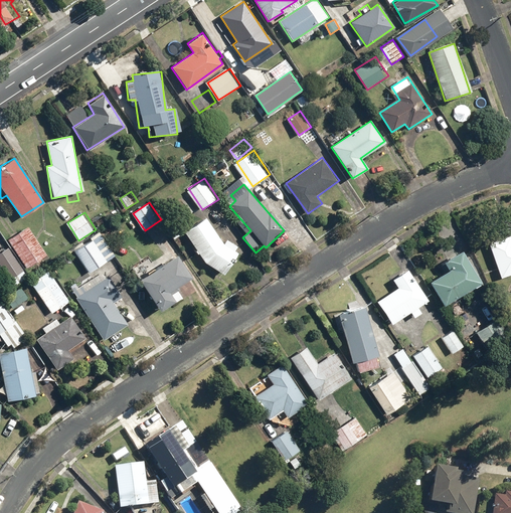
[(236,251),(222,243),(206,218),(184,233),(202,260),(223,273),(236,251)]
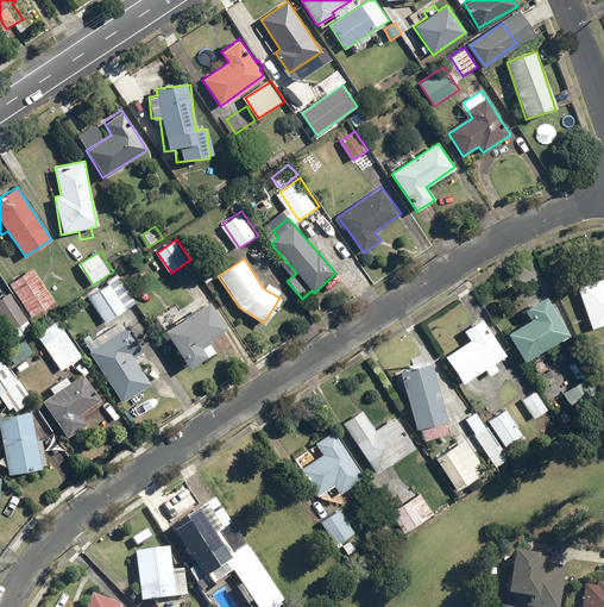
[(57,300),(35,266),(10,282),(32,317),(57,300)]
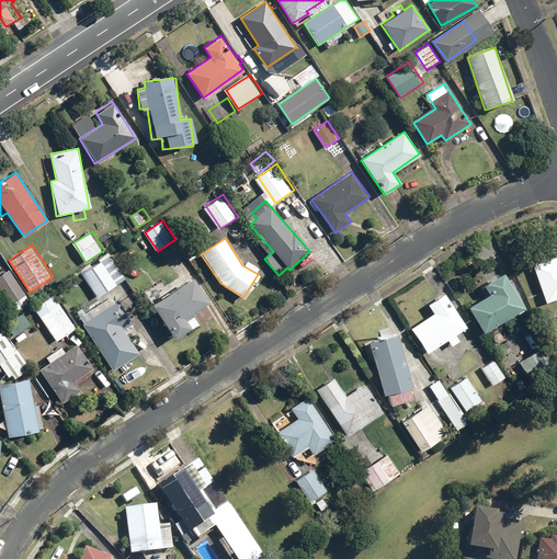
[(128,278),(110,252),(80,272),(98,298),(128,278)]
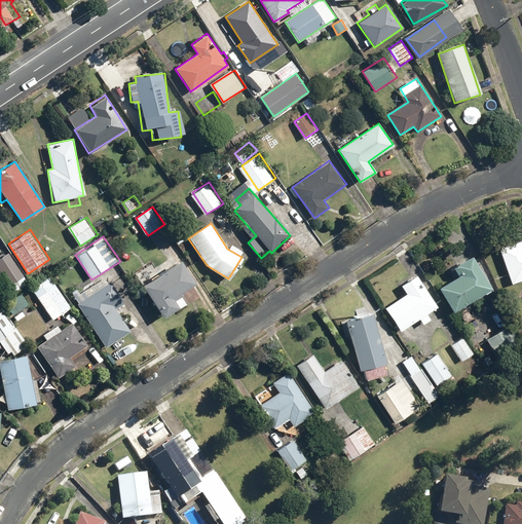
[(521,240),(499,248),(512,284),(521,281),(521,240)]
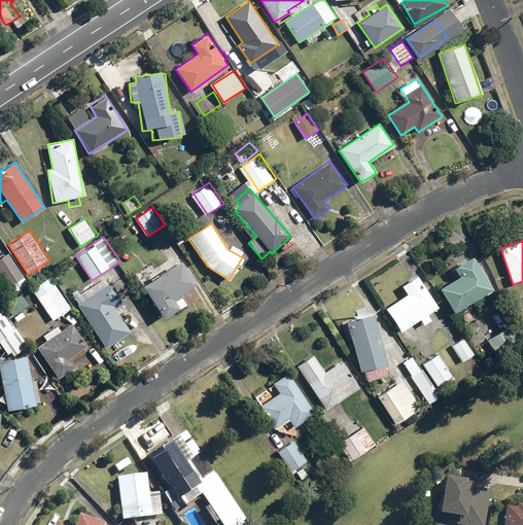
[(8,252),(0,257),(0,267),(16,291),(29,284),(8,252)]
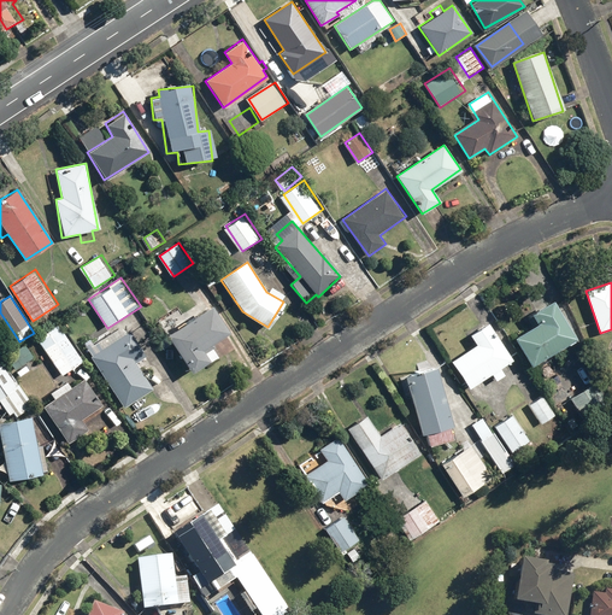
[(571,343),(548,304),(529,315),(535,324),(512,339),(529,367),(571,343)]
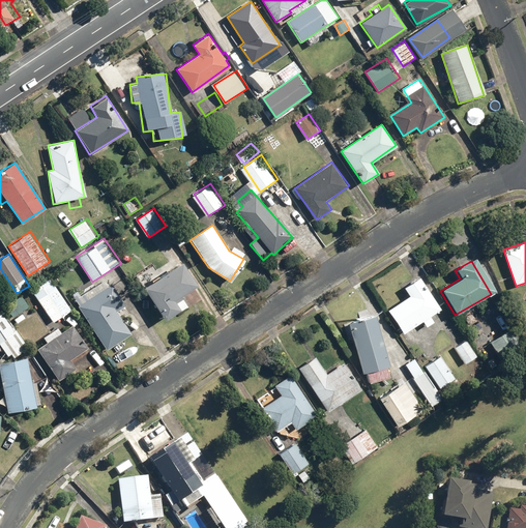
[(195,287),(180,263),(157,277),(151,267),(139,275),(144,286),(141,288),(159,321),(175,312),(169,302),(195,287)]
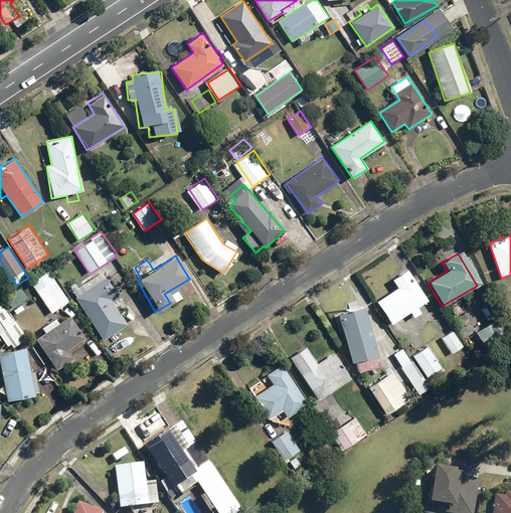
[(51,268),(31,281),(53,313),(72,300),(51,268)]
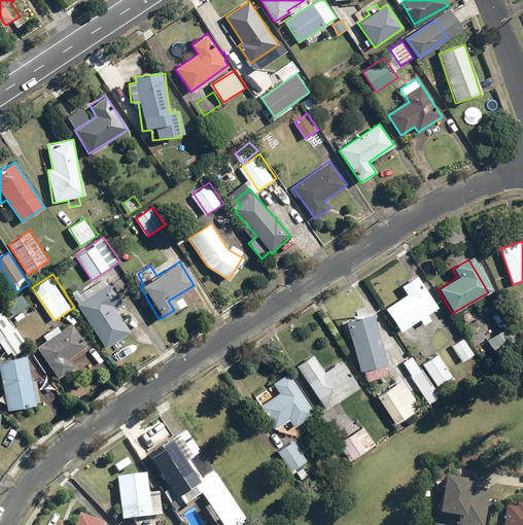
[(409,293),(385,309),(402,331),(420,318),(425,325),(432,319),(427,313),(440,305),(419,275),(404,286),(409,293)]
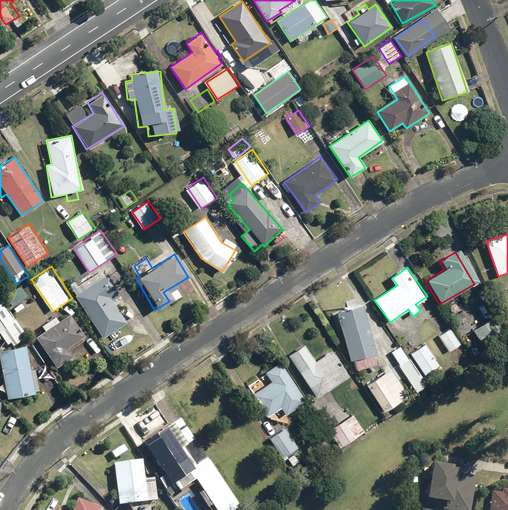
[(108,274),(74,296),(102,338),(125,323),(111,302),(122,295),(108,274)]
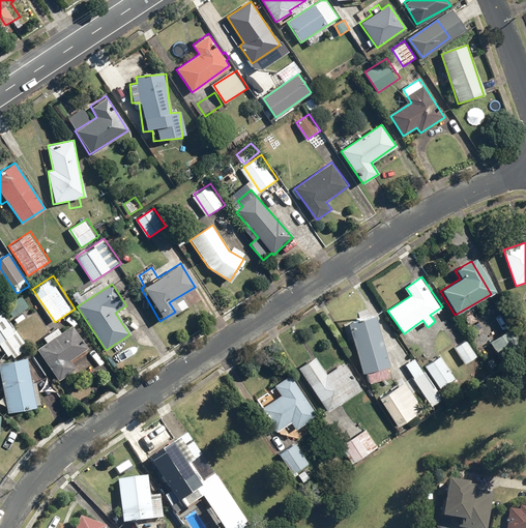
[(31,303),(24,294),(7,306),(19,322),(26,316),(22,311),(31,303)]
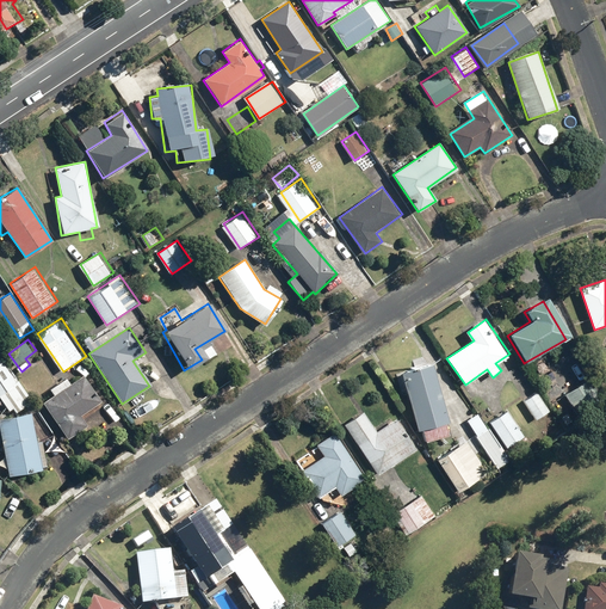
[(36,400),(0,350),(0,398),(8,410),(16,405),(19,411),(36,400)]
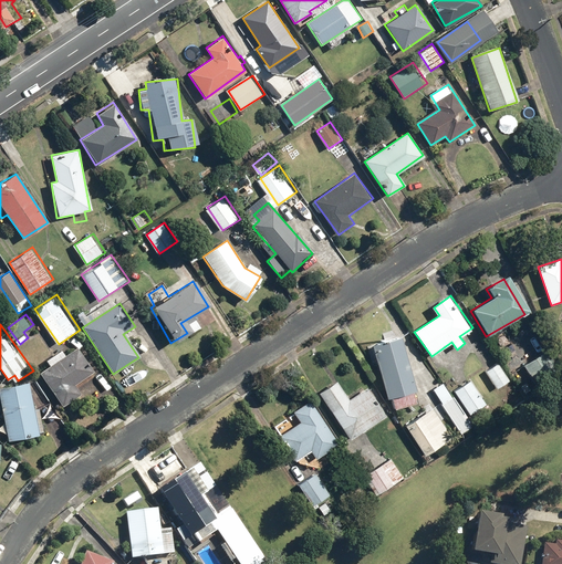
[(396,407),(418,401),(402,338),(374,345),(387,399),(393,397),(396,407)]
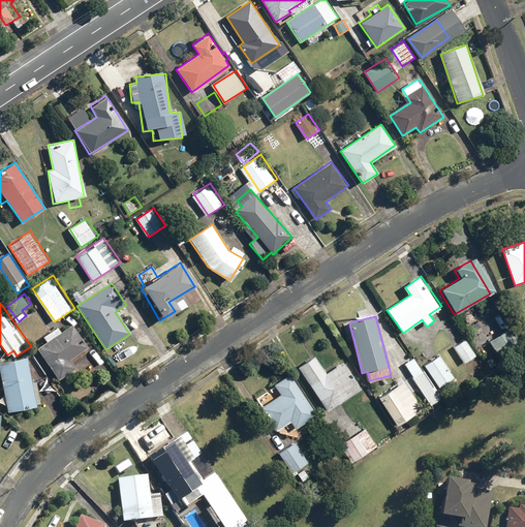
[(48,342),(37,348),(58,380),(75,369),(69,360),(83,351),(85,354),(91,350),(74,326),(63,333),(59,327),(43,336),(48,342)]
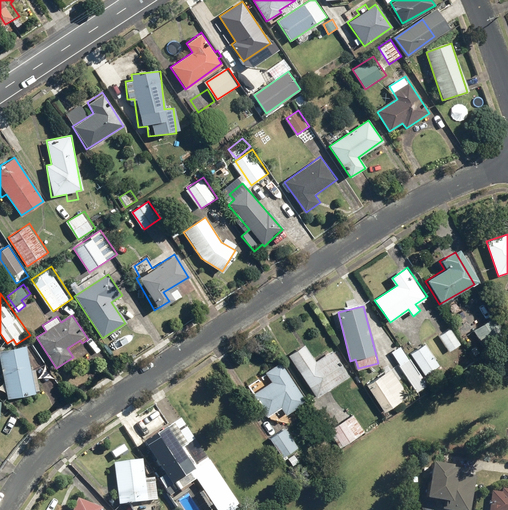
[(496,316),(476,331),(488,349),(507,335),(507,332),(496,316)]
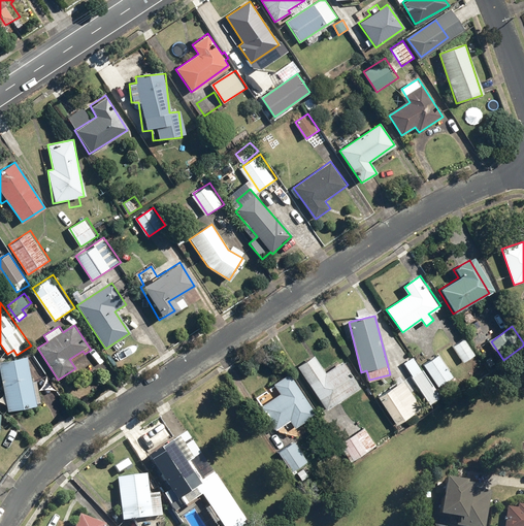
[(466,336),(454,346),(465,361),(477,353),(466,336)]
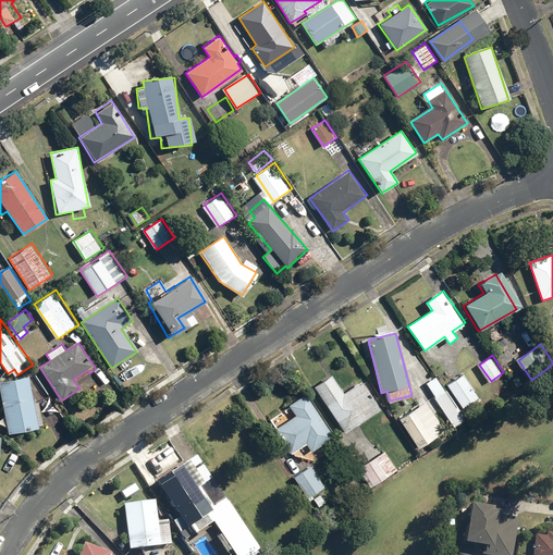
[(464,372),(447,384),(464,407),(480,396),(464,372)]
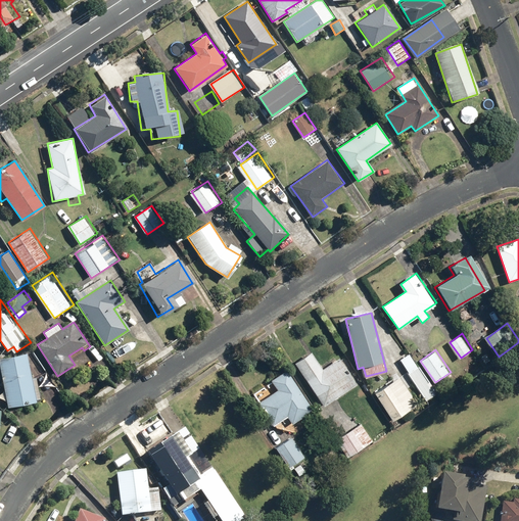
[(311,350),(294,362),(325,406),(357,384),(338,357),(326,366),(322,361),(319,363),(311,350)]
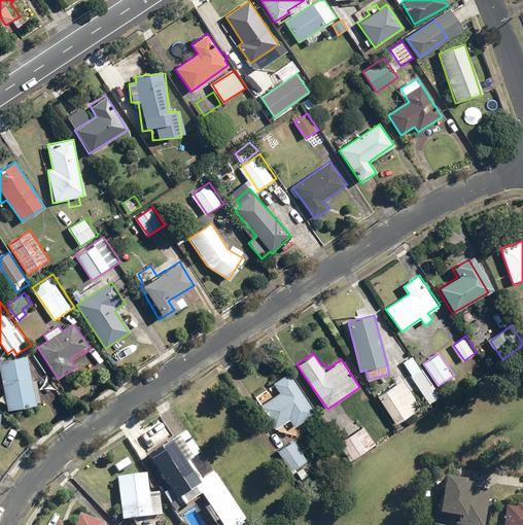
[(28,357),(0,361),(7,410),(34,406),(28,357)]
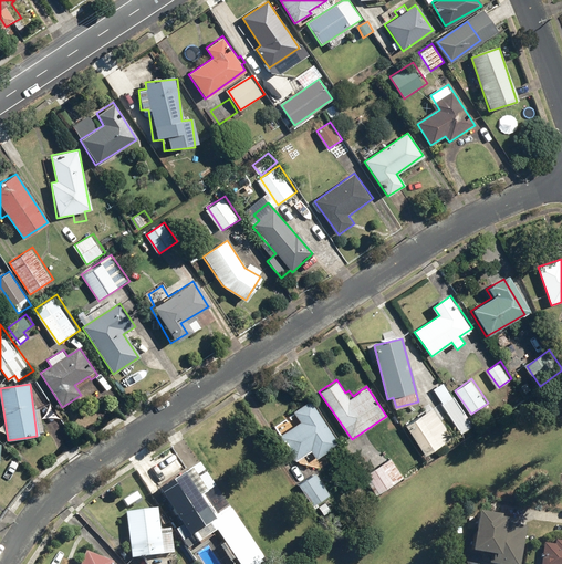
[(446,384),(435,390),(465,436),(475,428),(446,384)]
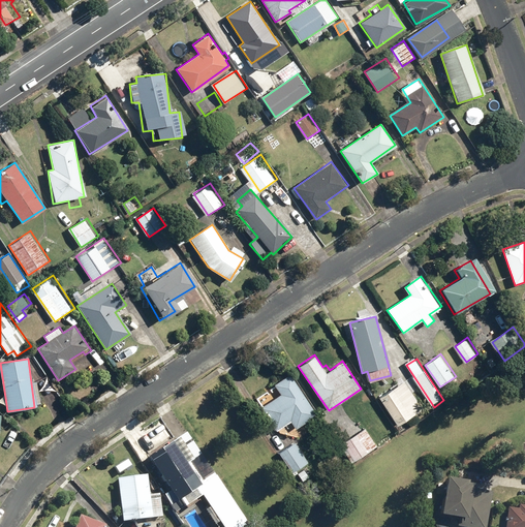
[(316,416),(290,374),(273,384),(279,396),(258,408),(273,432),(290,422),(295,429),(316,416)]
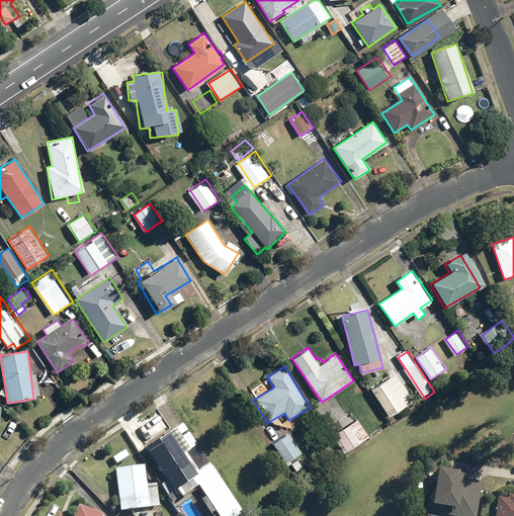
[(394,375),(371,391),(388,415),(411,400),(394,375)]
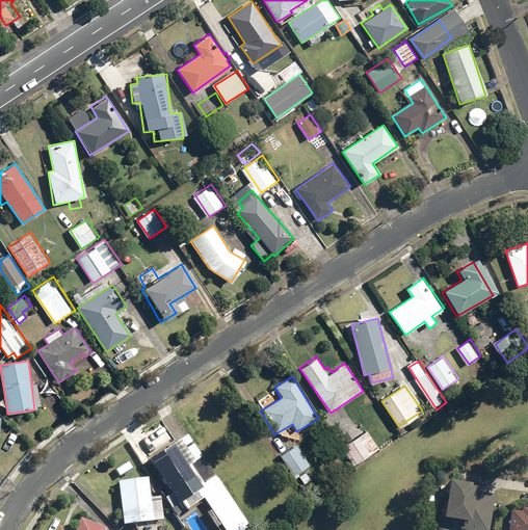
[(381,447),(370,429),(344,447),(355,465),(381,447)]
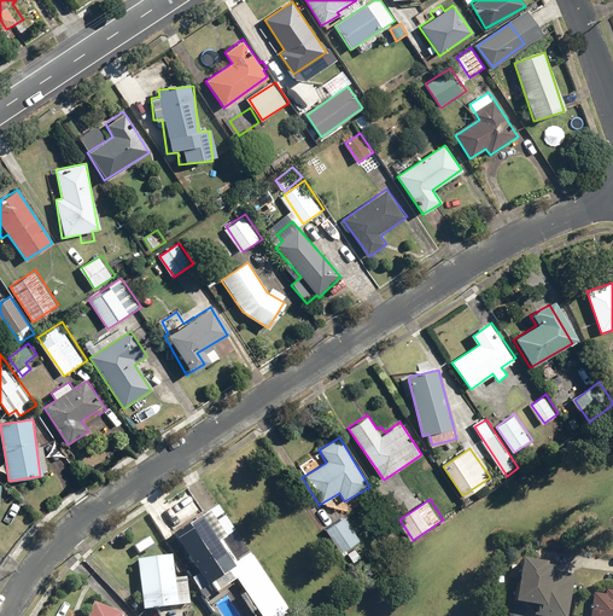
[(221,506),(173,539),(198,576),(192,580),(199,592),(211,583),(220,594),(238,582),(229,570),(241,562),(225,538),(237,529),(221,506)]
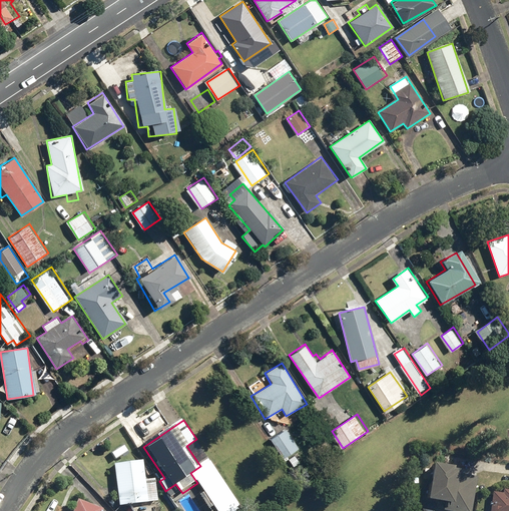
[(306,457),(288,429),(272,440),(286,460),(292,456),(297,463),(306,457)]
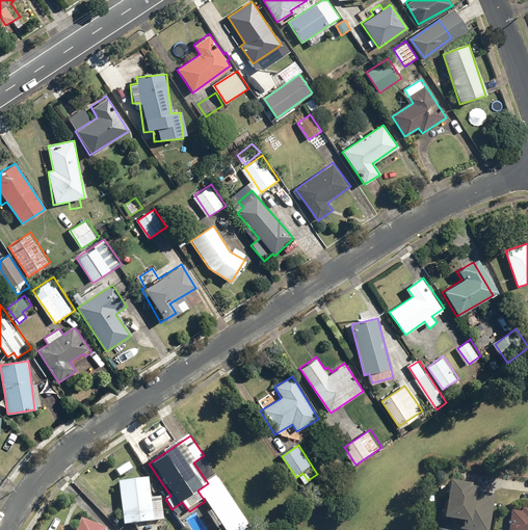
[(221,480),(201,493),(223,529),(237,529),(248,523),(221,480)]
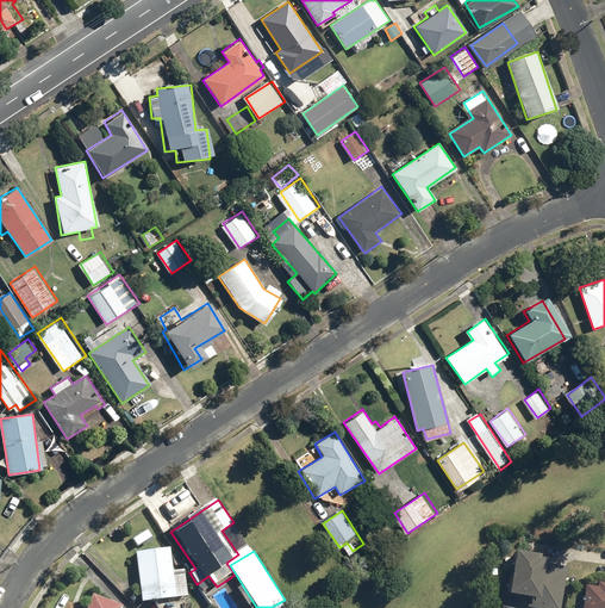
[(170,553),(138,554),(139,601),(188,600),(187,574),(172,574),(170,553)]
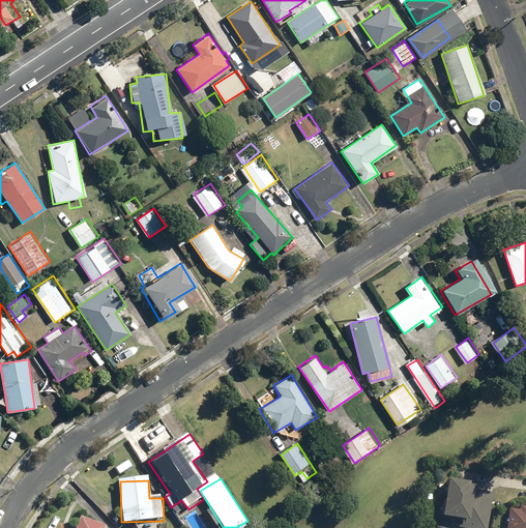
[(469,485),(444,480),(438,517),(465,521),(464,527),(467,527),(488,527),(494,492),(469,488),(469,485)]
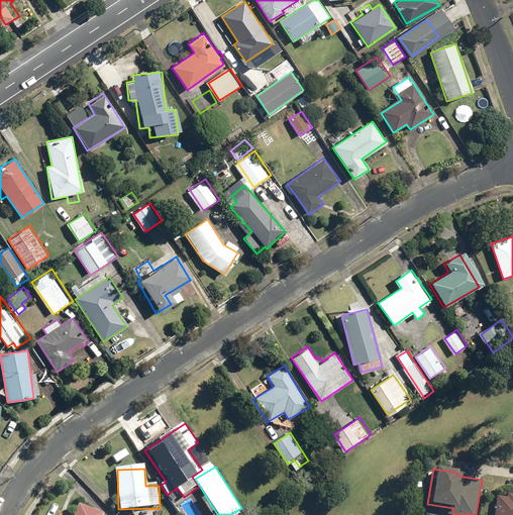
[(509,496),(497,495),(495,514),(512,514),(512,492),(509,492),(509,496)]
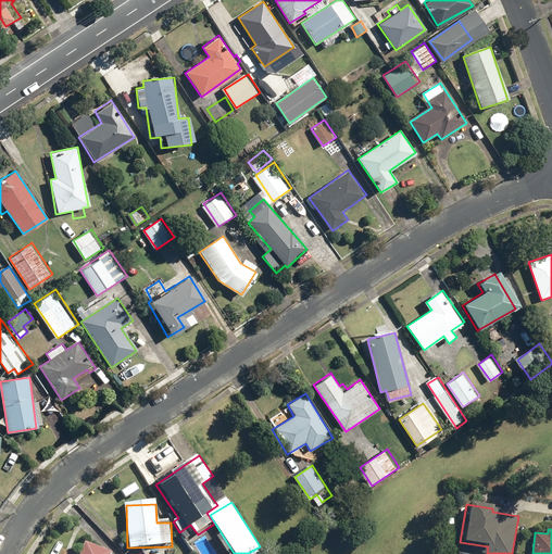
[(108,553),(110,551),(86,542),(82,553),(108,553)]
